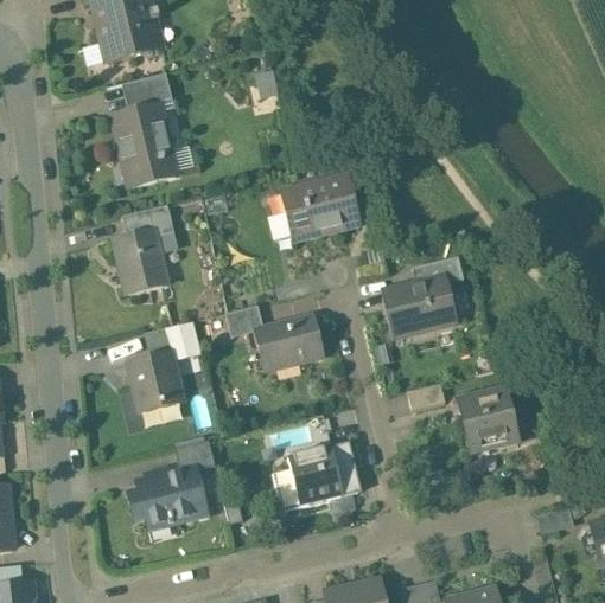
[(90,0),(107,61),(160,47),(153,19),(159,18),(157,10),(150,12),(146,0),(90,0)]
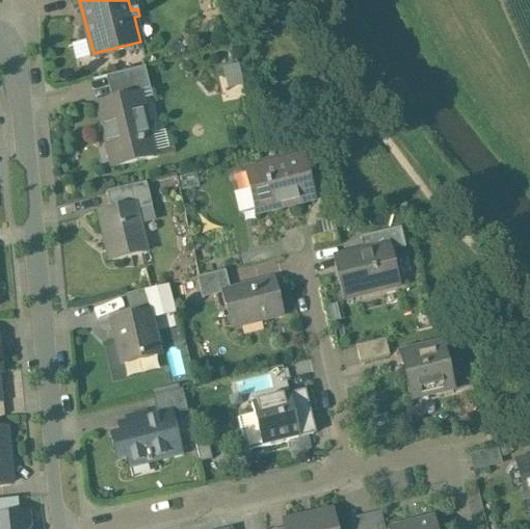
[(224,63),(228,84),(244,81),(241,60),(224,63)]
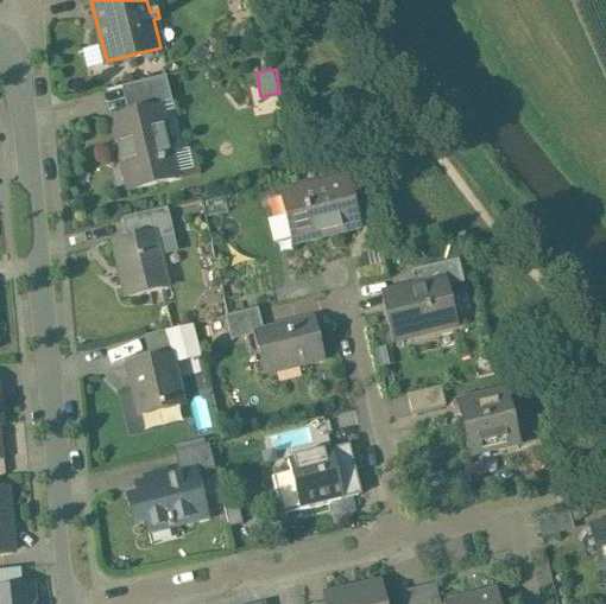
[(165,72),(133,80),(139,105),(171,96),(165,72)]
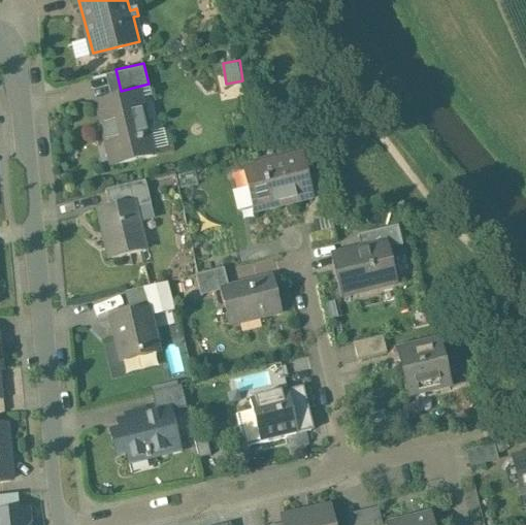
[(138,91),(98,101),(113,161),(154,151),(138,91)]
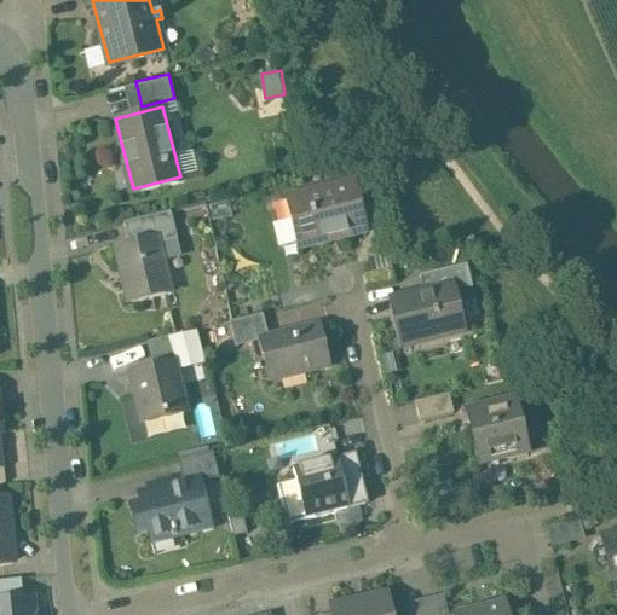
[(353,178),(287,195),(300,242),(365,226),(353,178)]
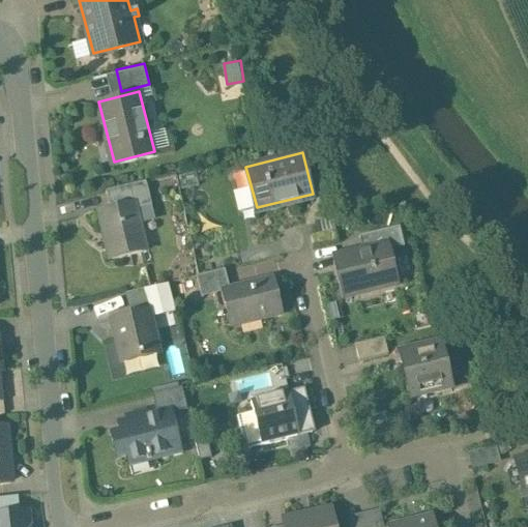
[(107,187),(112,205),(136,200),(137,206),(153,201),(147,177),(107,187)]
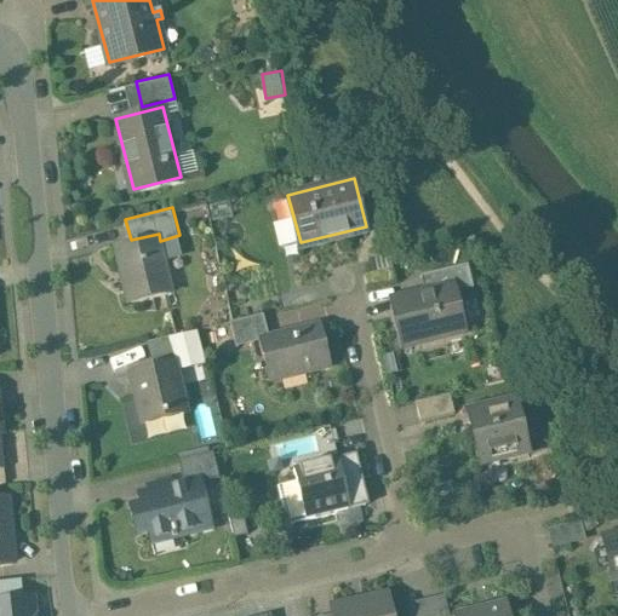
[(131,240),(114,243),(129,299),(172,288),(160,241),(159,234),(131,240)]
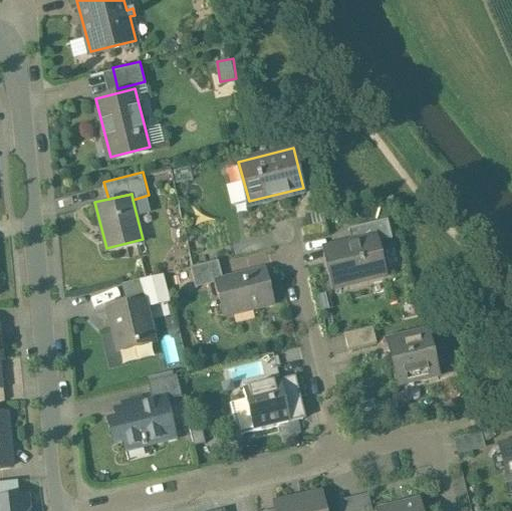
[(348,226),(351,238),(360,236),(361,239),(376,236),(377,240),(393,236),(389,216),(348,226)]
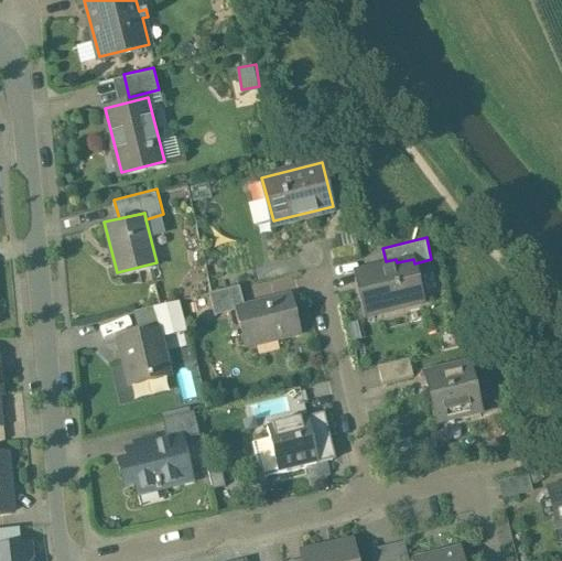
[(386,261),(356,270),(367,314),(406,304),(403,297),(422,292),(414,263),(413,259),(397,262),(396,259),(386,261)]
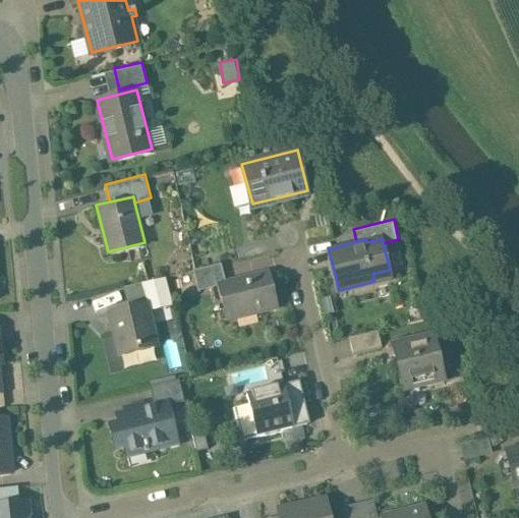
[(218,284),(226,281),(221,260),(192,268),(197,289),(218,284)]
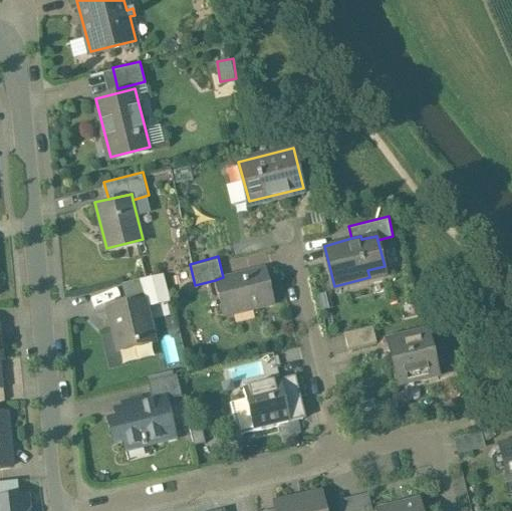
[(223,277),(215,280),(218,296),(225,294),(229,312),(274,300),(265,266),(223,277)]
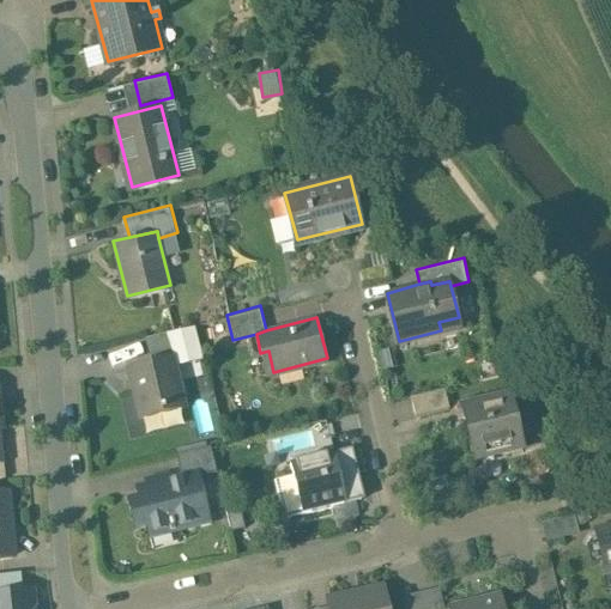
[(145,335),(151,360),(175,354),(176,360),(191,358),(182,326),(145,335)]
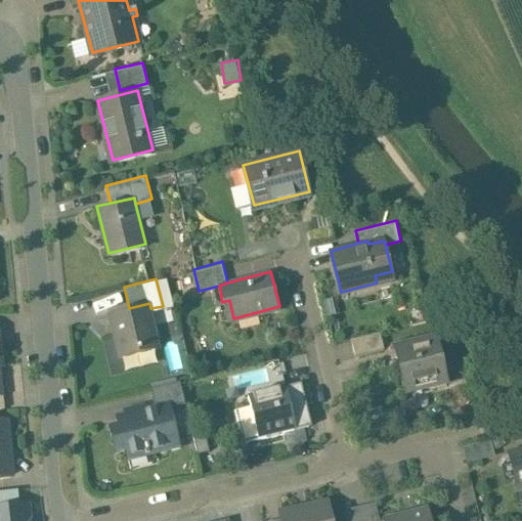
[(129,308),(111,313),(121,354),(159,346),(150,308),(149,303),(129,308)]
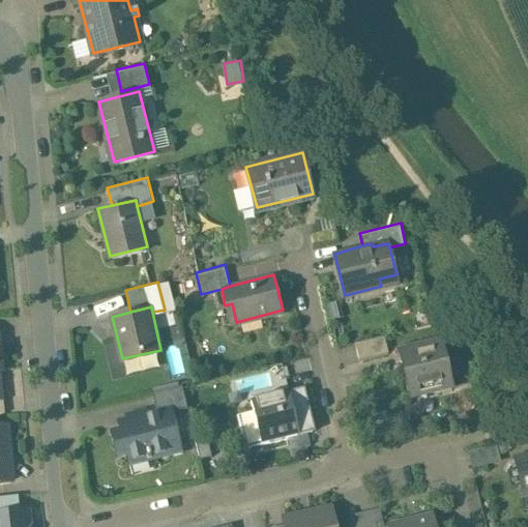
[(384,333),(355,342),(359,358),(388,351),(384,333)]
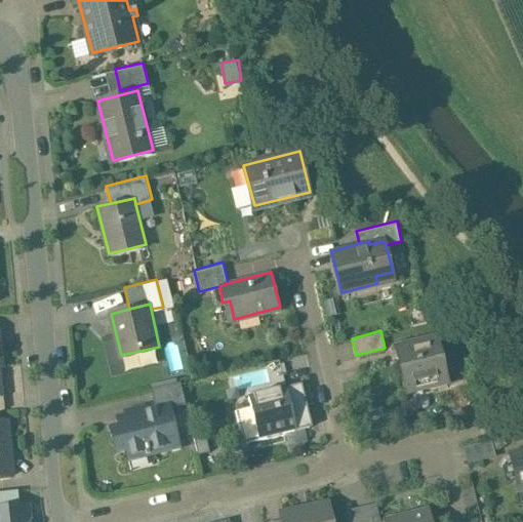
[(436,334),(395,345),(407,391),(448,380),(436,334)]
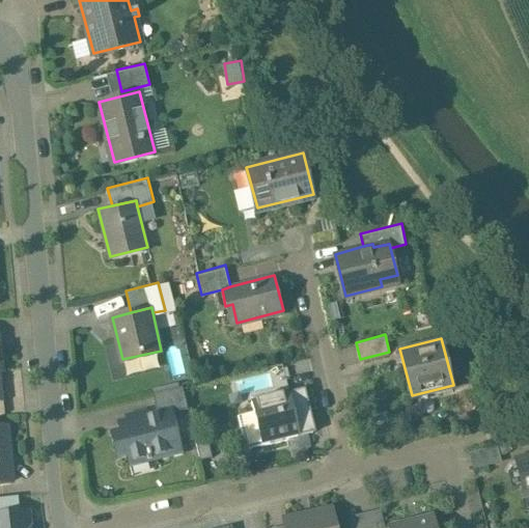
[(174,376),(191,372),(186,340),(169,342),(174,376)]
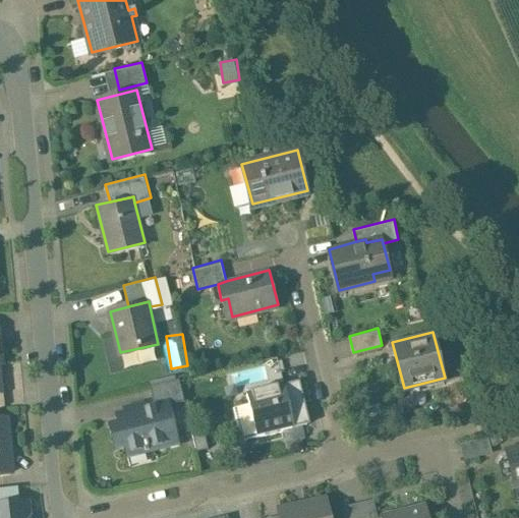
[(168,399),(169,403),(184,399),(178,377),(149,385),(154,403),(168,399)]
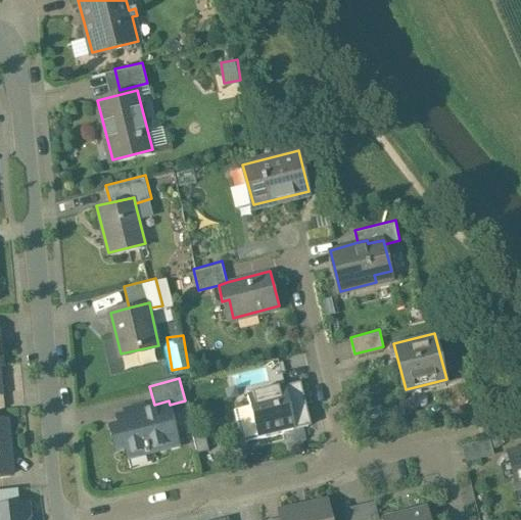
[(285,383),(247,393),(250,404),(258,435),(296,426),(285,383)]
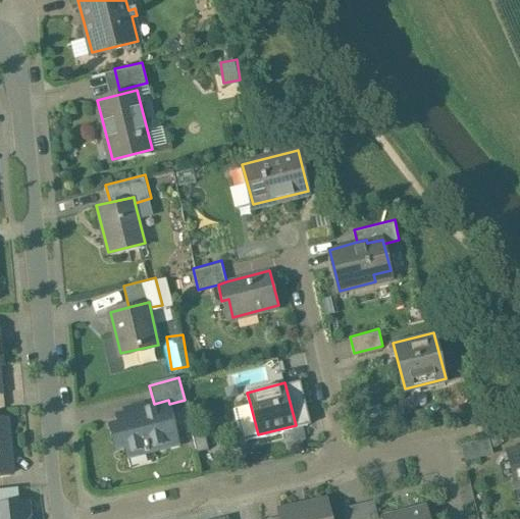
[(154,404),(118,414),(128,455),(177,442),(169,404),(168,400),(154,404)]
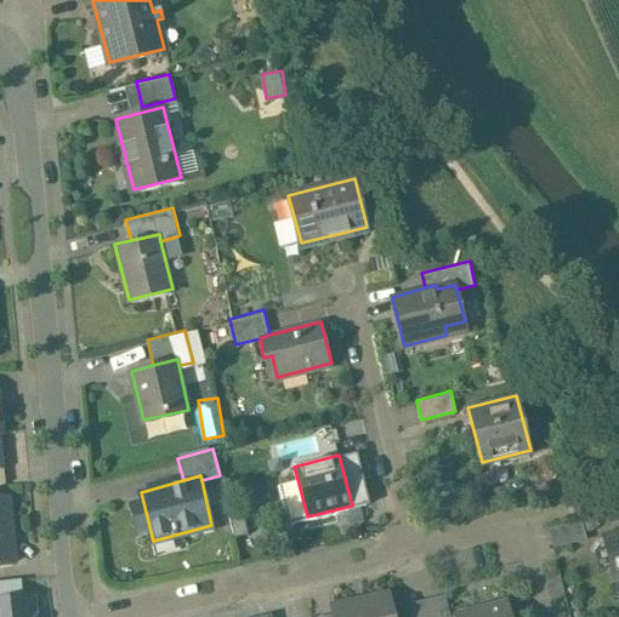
[(288,520),(307,516),(297,479),(279,484),(288,520)]
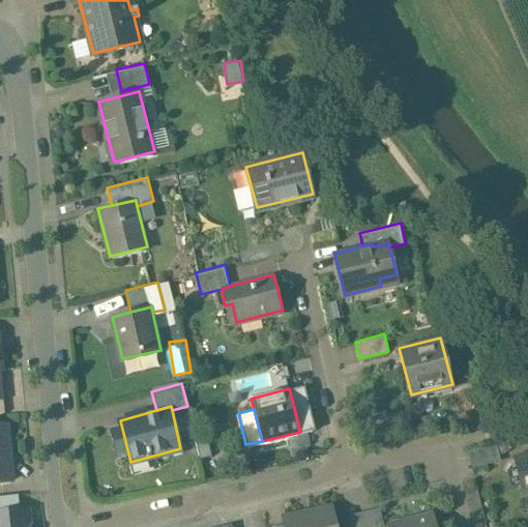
[(6,425),(0,425),(0,479),(10,479),(6,425)]
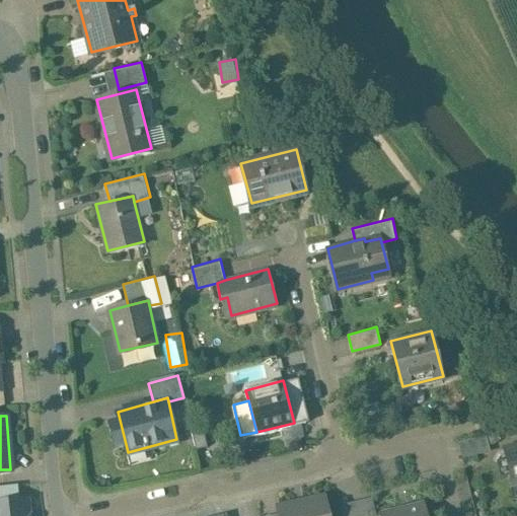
[(202,421),(190,424),(196,446),(208,444),(202,421)]
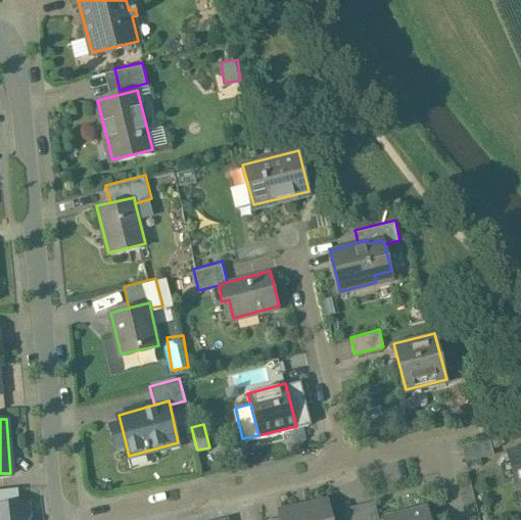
[(469,457),(494,453),(492,437),(467,440),(469,457)]
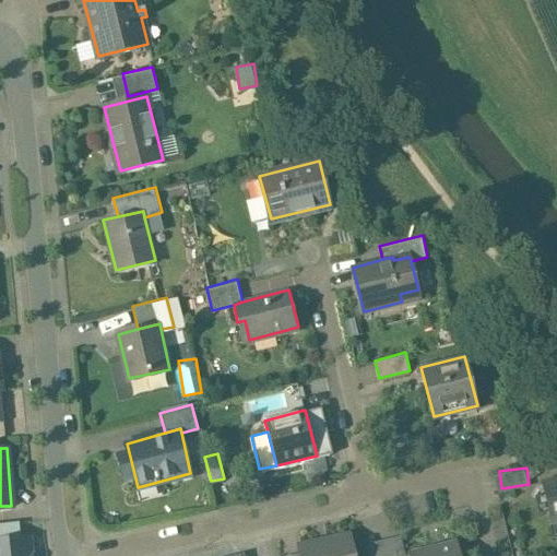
[(556,478),(544,482),(553,521),(556,520),(556,478)]
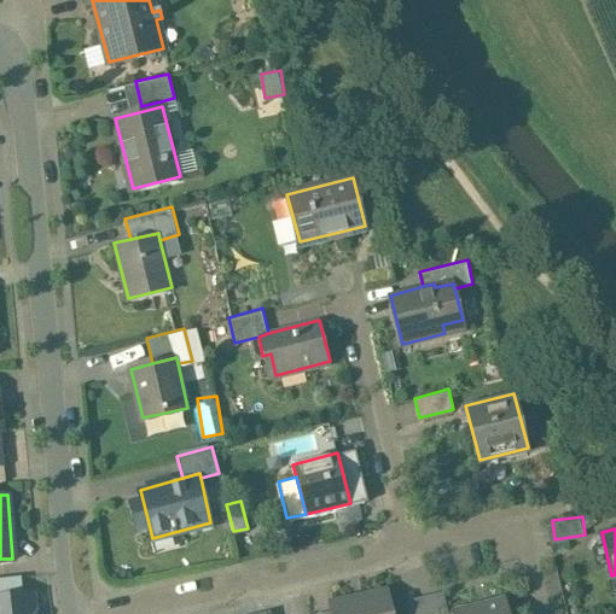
[(0,598),(24,596),(22,576),(0,578),(0,598)]
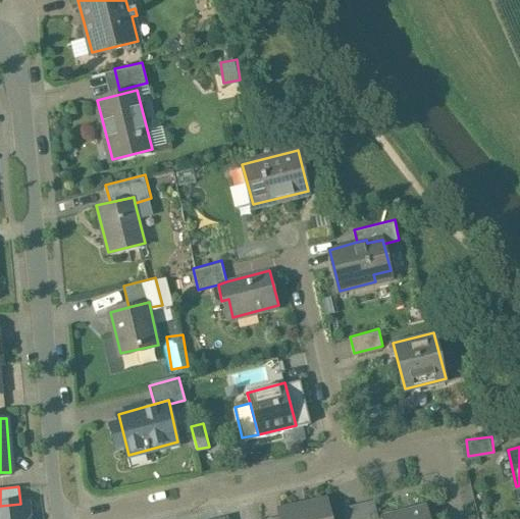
[(329,518),(325,502),(281,511),(283,518),(329,518)]
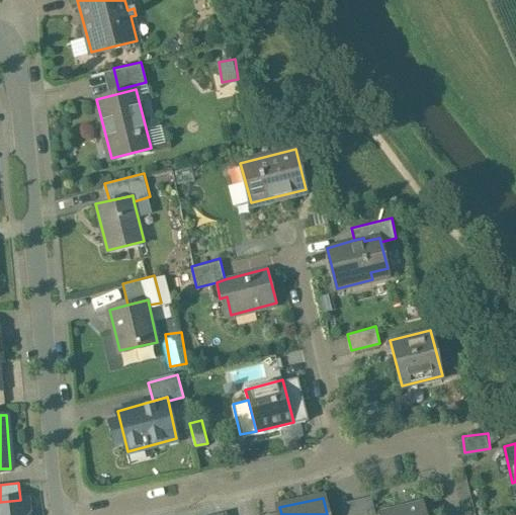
[(20,500),(0,502),(0,514),(30,514),(29,499),(20,500)]
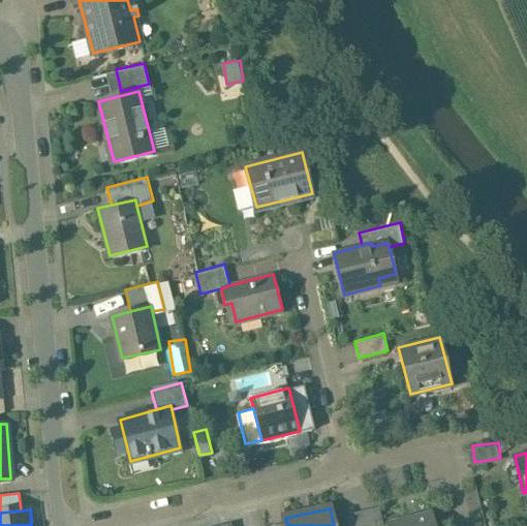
[(436,525),(433,512),(388,522),(389,525),(436,525)]
